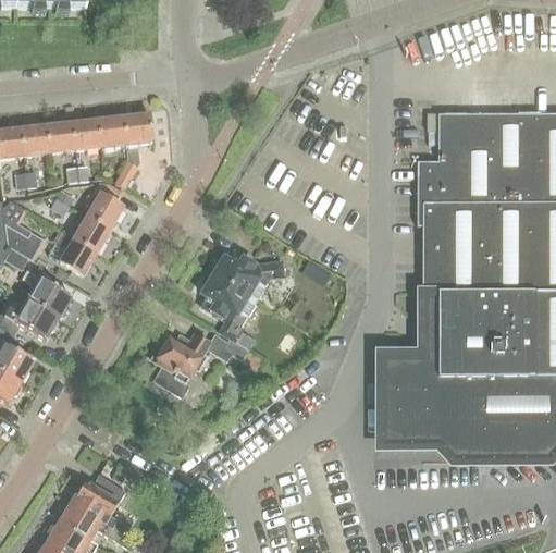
[(150,113),(123,117),(126,144),(126,145),(127,160),(137,167),(140,162),(138,143),(153,142),(150,113)]
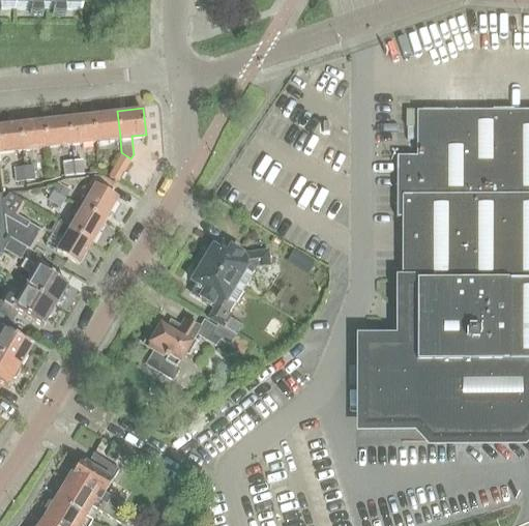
[(407,108),(407,124),(408,124),(416,124),(416,110),(416,108),(407,108)]
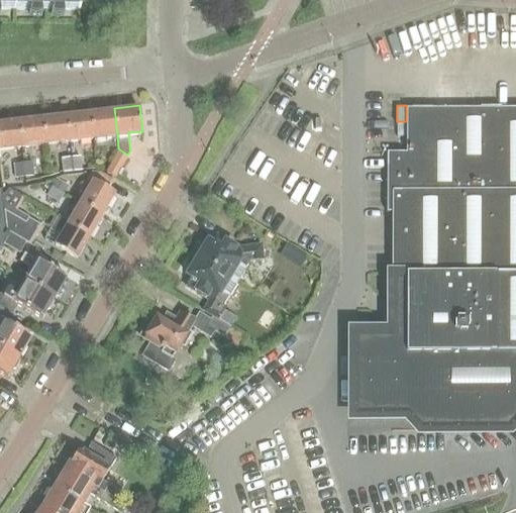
[(515,106),(406,107),(406,121),(406,133),(406,150),(387,150),(387,210),(392,210),(392,273),(406,273),(406,329),(352,329),(352,414),(419,414),(419,428),(509,428),(515,421),(515,106)]
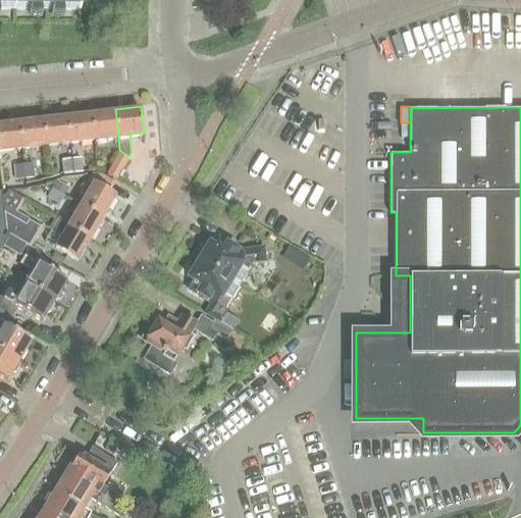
[(92,112),(95,138),(118,136),(118,135),(115,109),(92,112)]
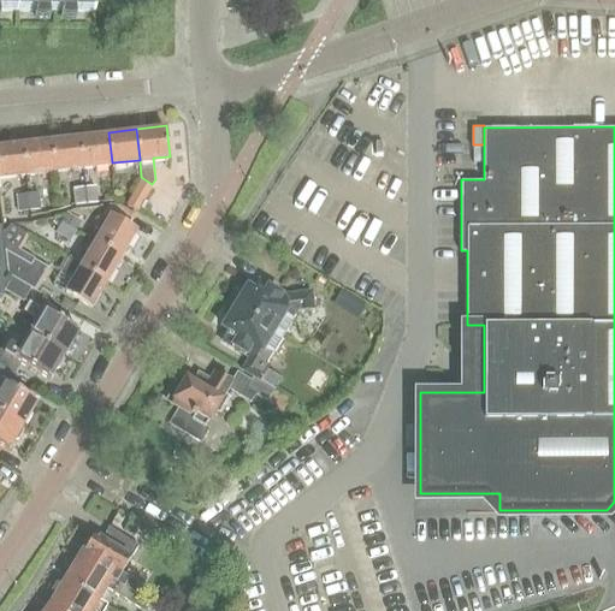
[(83,166),(112,162),(108,132),(80,135),(83,166)]
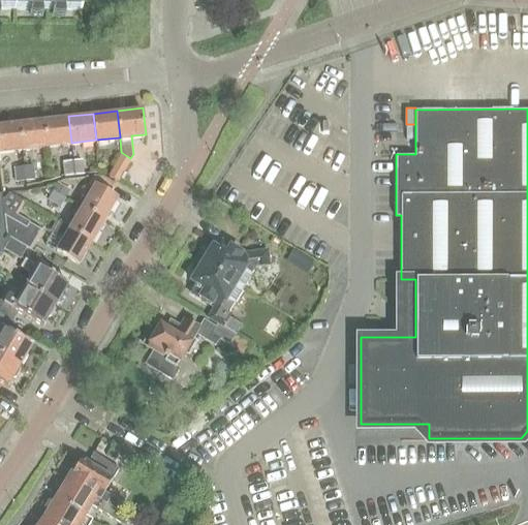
[(43,119),(47,146),(71,143),(68,116),(43,119)]
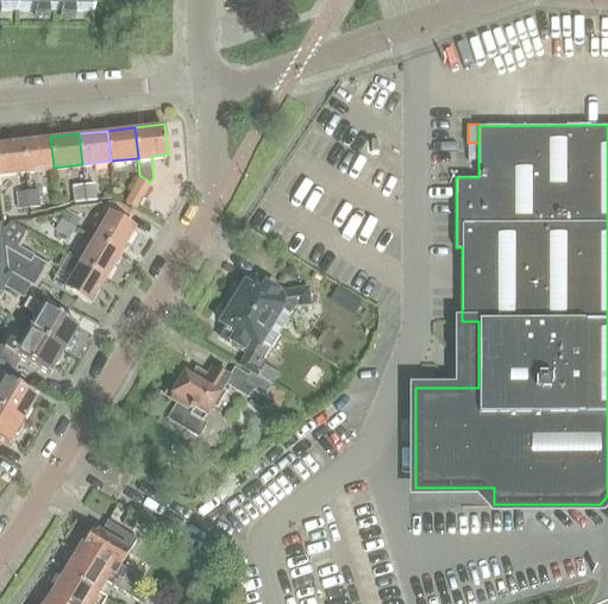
[(23,140),(26,170),(54,168),(50,137),(23,140)]
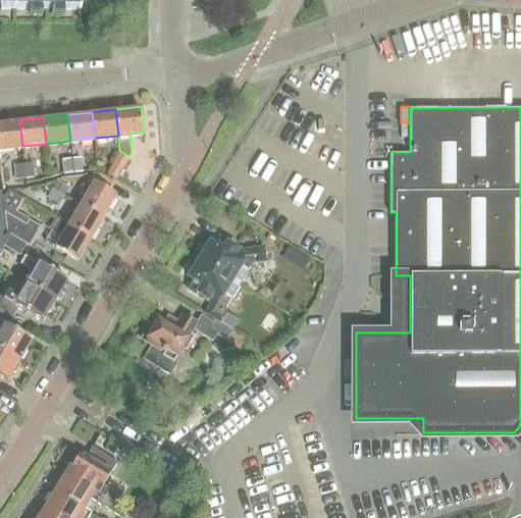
[(19,120),(0,121),(0,148),(22,146),(19,120)]
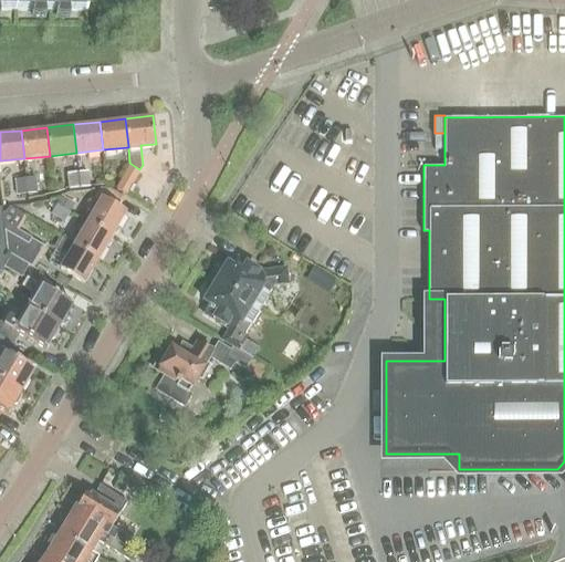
[(436,133),(436,146),(445,146),(445,133),(436,133)]
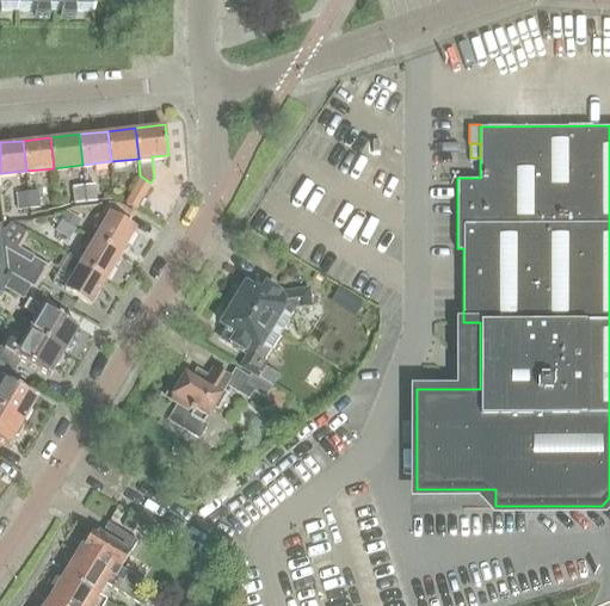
[(140,175),(133,189),(146,196),(153,184),(151,183),(140,175)]
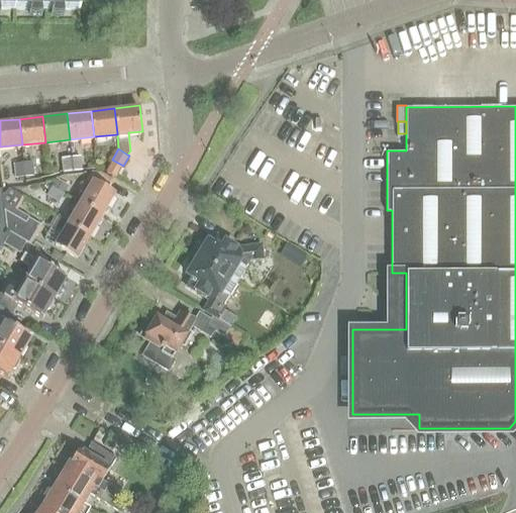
[(72,156),(73,168),(82,168),(81,155),(72,156)]
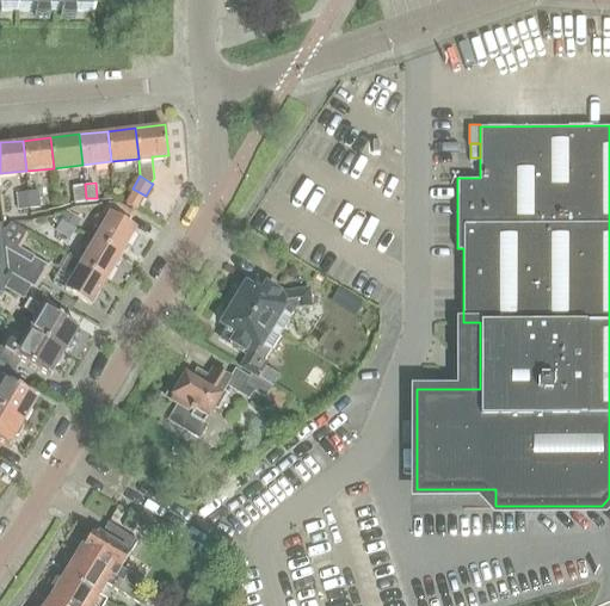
[(86,198),(85,184),(75,184),(76,199),(86,198)]
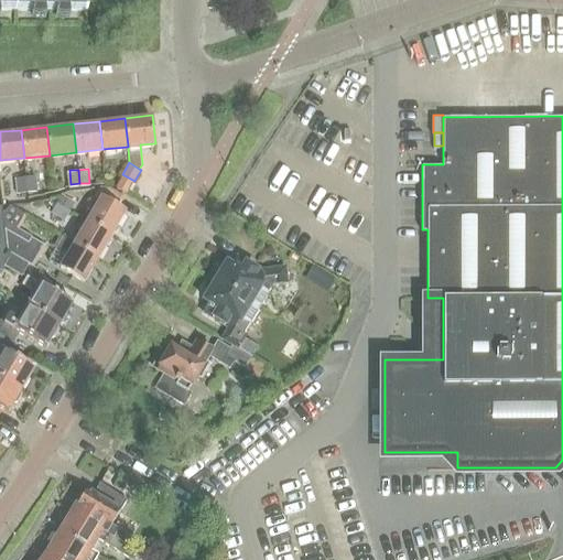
[(25,175),(28,190),(36,189),(35,174),(25,175)]
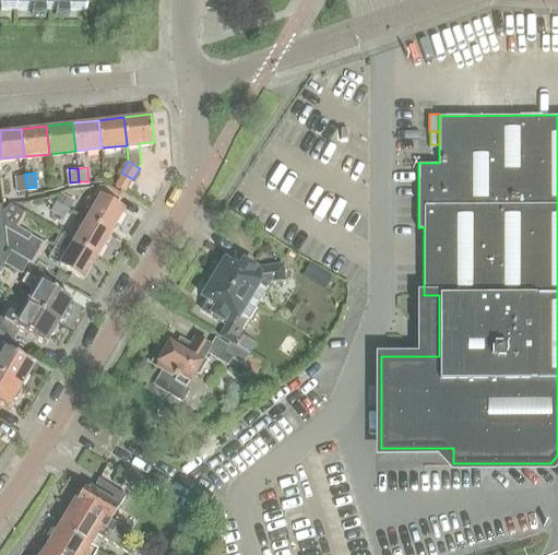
[(121,173),(115,182),(127,190),(129,186),(132,179),(133,179),(121,173)]
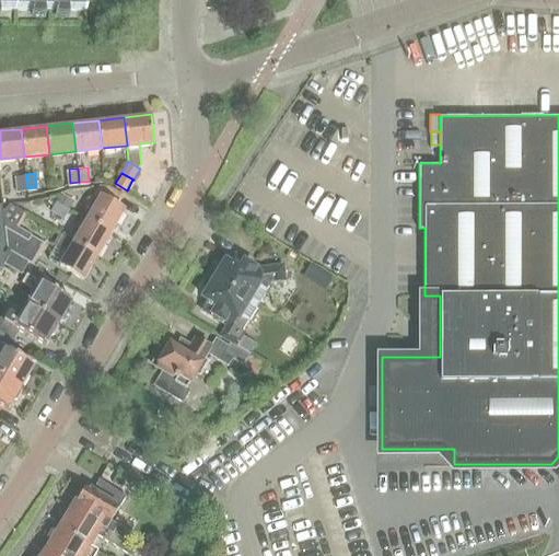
[(27,188),(25,174),(16,175),(18,189),(27,188)]
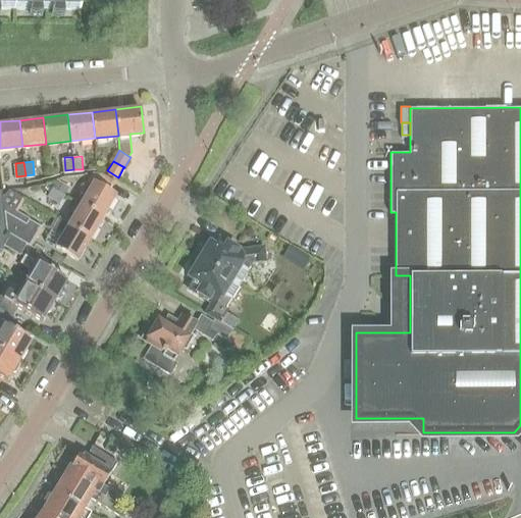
[(123,167),(120,173),(126,177),(129,171),(123,167)]
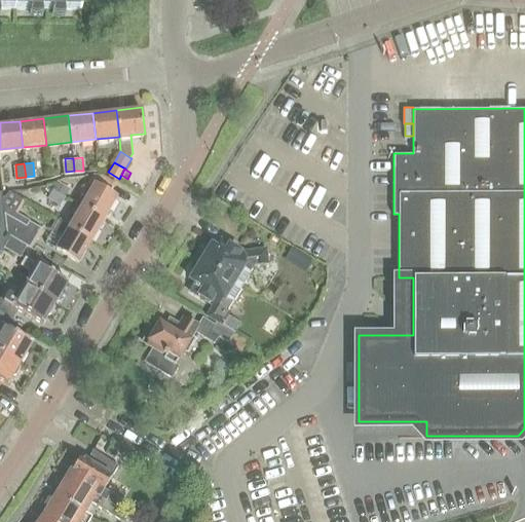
[(94,185),(81,206),(104,218),(116,196),(108,192),(115,181),(102,173),(101,174),(99,173),(94,172),(88,181),(94,185)]
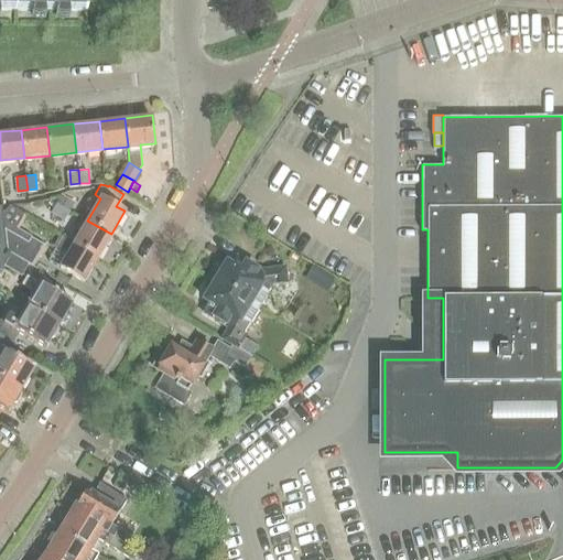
[(56,201),(71,210),(76,201),(62,192),(56,201)]
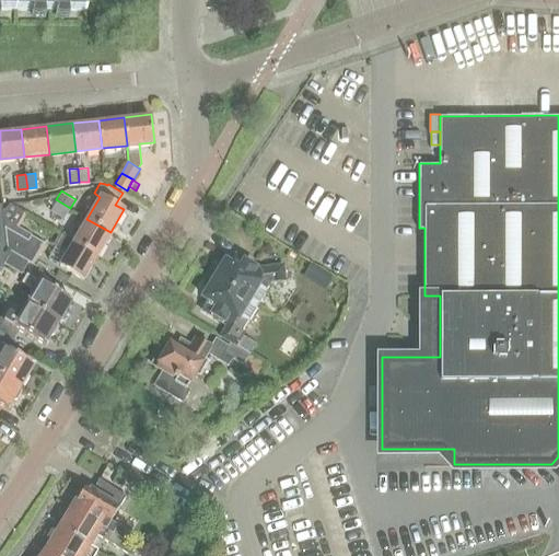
[(70,208),(56,199),(50,210),(65,218),(70,208)]
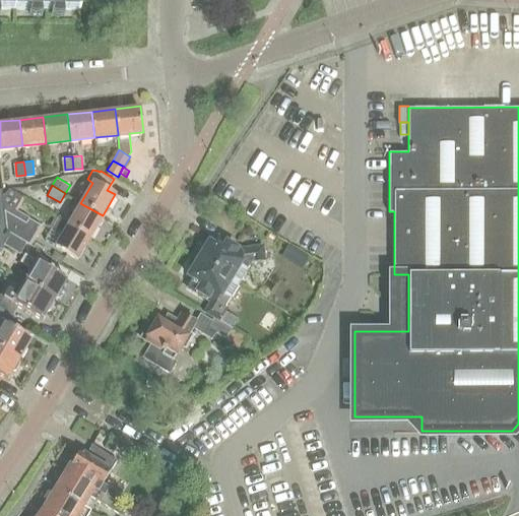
[(4,193),(2,194),(3,200),(4,209),(25,221),(29,216),(15,208),(22,196),(10,188),(9,187),(8,188),(4,193)]
